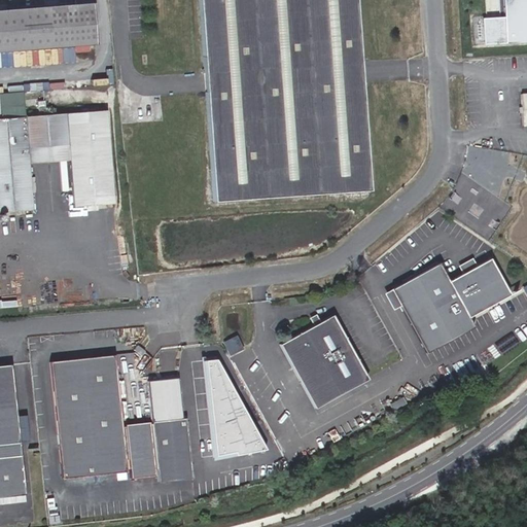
[(0,57),(36,55),(83,50),(79,0),(62,2),(64,10),(0,15),(0,57)]
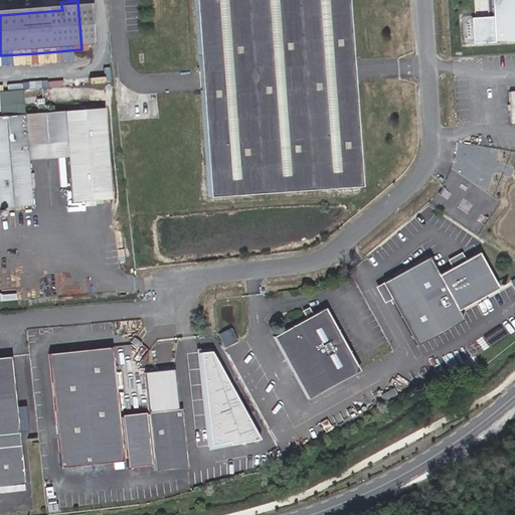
[(190,0),(202,193),(353,183),(342,0),(190,0)]
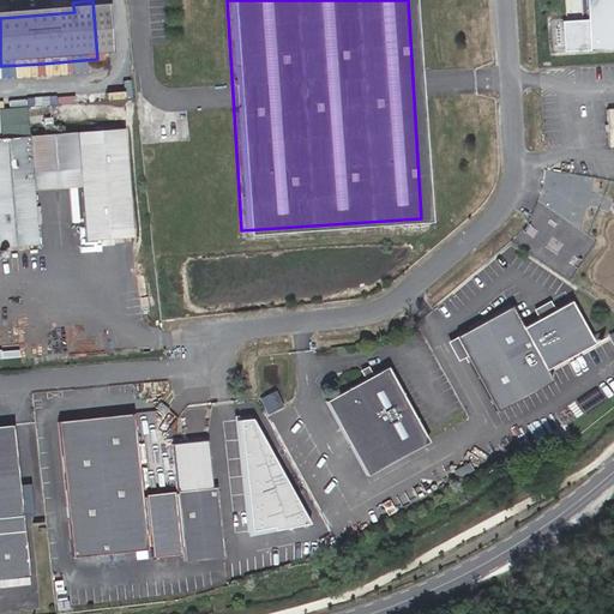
[(552,24),(553,58),(613,54),(613,0),(576,0),(578,23),(552,24)]
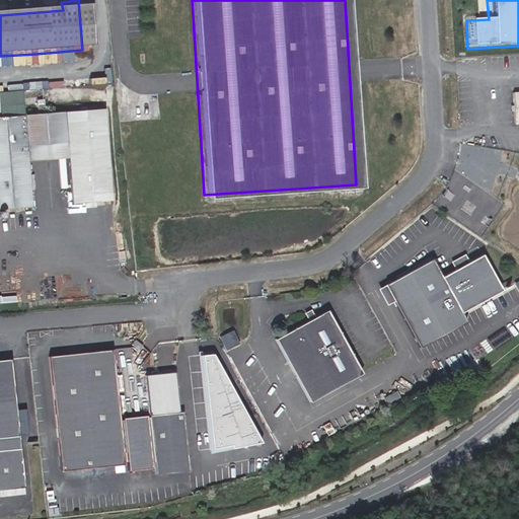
[(0,81),(38,79),(35,54),(0,56),(0,81)]
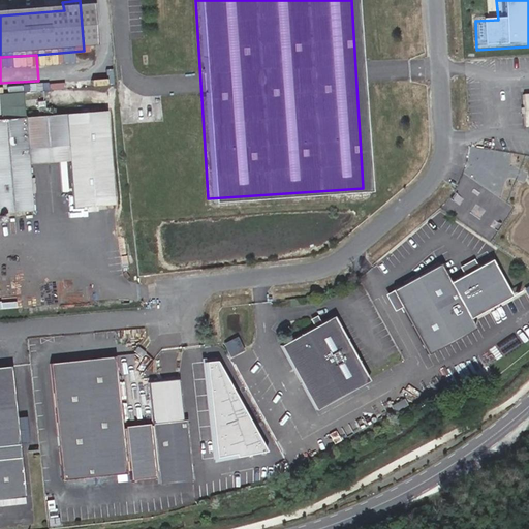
[(115,205),(107,111),(0,119),(0,213),(33,211),(28,150),(69,147),(74,208),(115,205)]
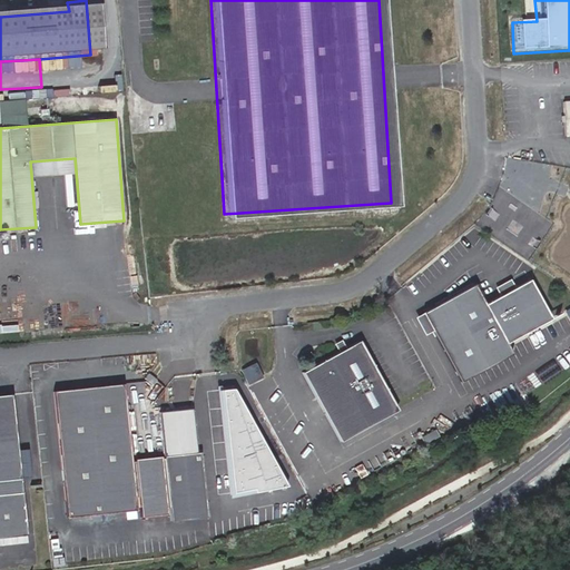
[(432,328),(461,383),(513,355),(508,345),(552,322),(531,282),(487,306),(475,286),(424,314),(432,328)]
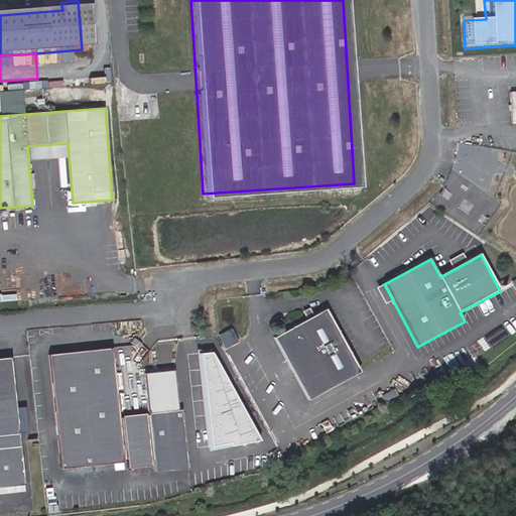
[(391,297),(384,284),(376,288),(383,301),(391,297)]
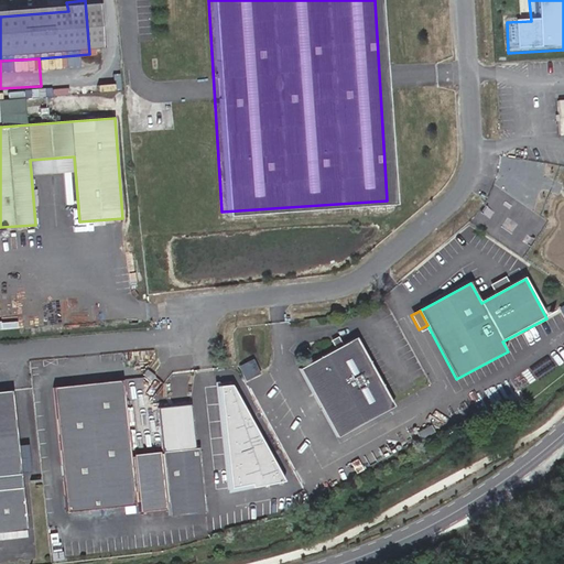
[(354,340),(301,369),(338,437),(390,409),(354,340)]
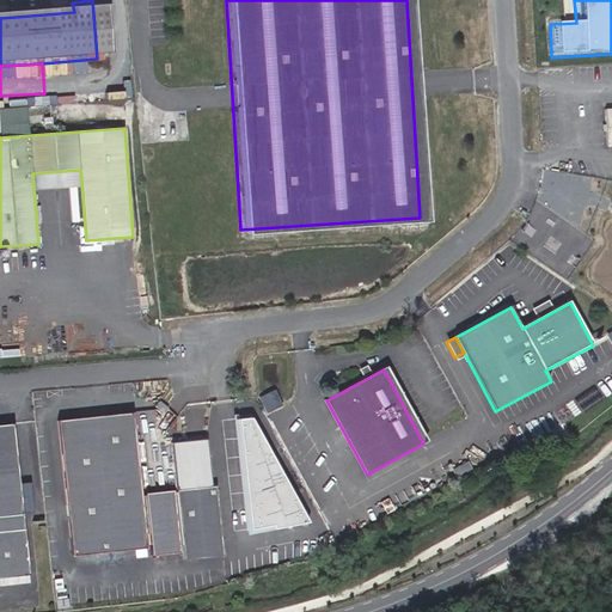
[(151,405),(145,399),(142,398),(139,403),(147,409),(151,405)]
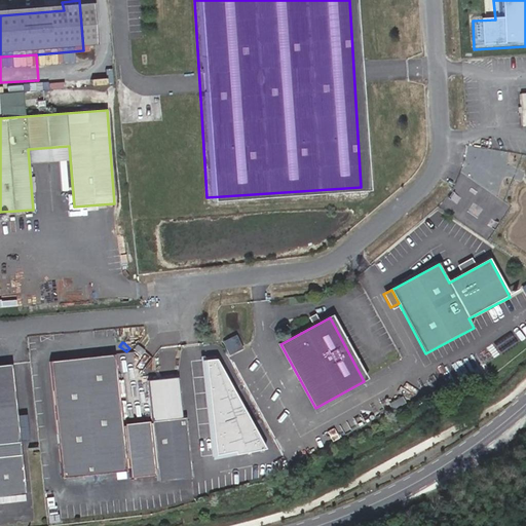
[(113,355),(48,363),(61,479),(82,477),(89,483),(98,482),(103,475),(124,472),(123,460),(125,459),(127,479),(154,476),(153,471),(156,471),(157,483),(191,479),(184,418),(181,418),(177,377),(146,380),(151,422),(148,422),(148,420),(122,422),(122,425),(120,425),(113,355)]
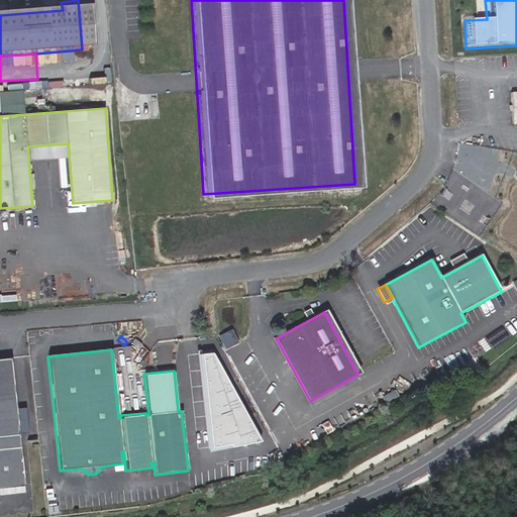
[(219,349),(200,351),(210,447),(260,442),(219,349)]
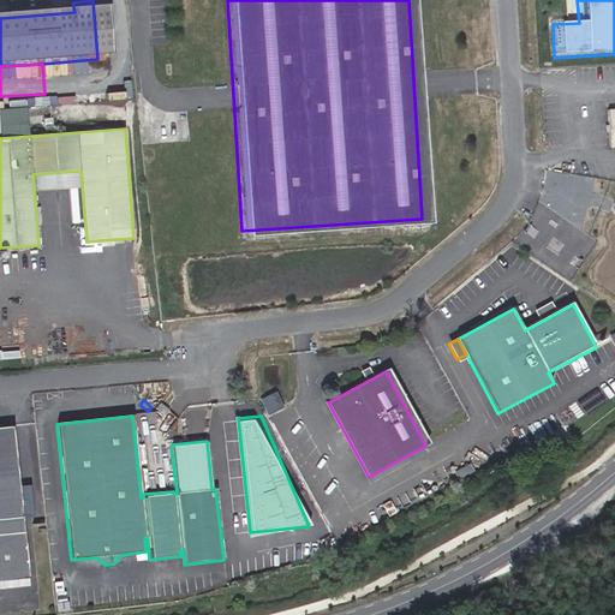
[(16,430),(0,431),(0,585),(31,583),(16,430)]
